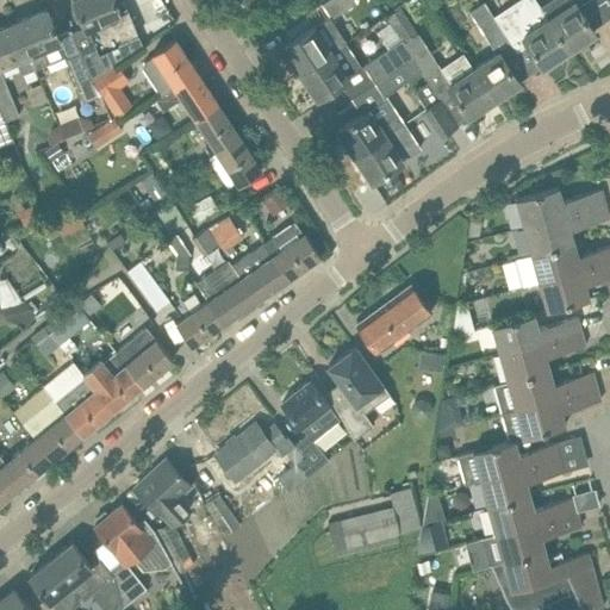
[(116,0),(74,0),(86,26),(72,32),(83,62),(91,78),(112,63),(106,48),(118,43),(107,18),(122,12),(116,0)]
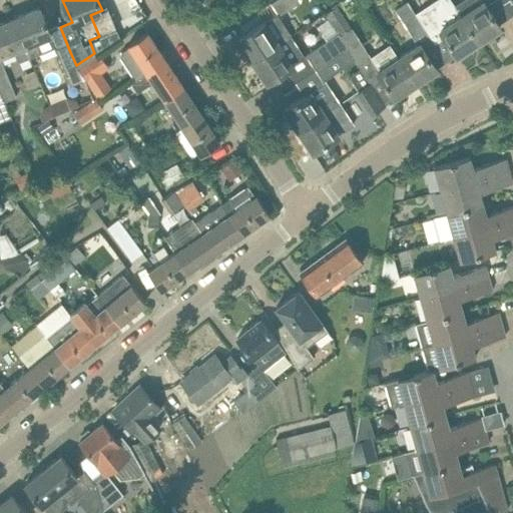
[(280,14),(302,1),(301,0),(274,0),(272,1),(280,14)]
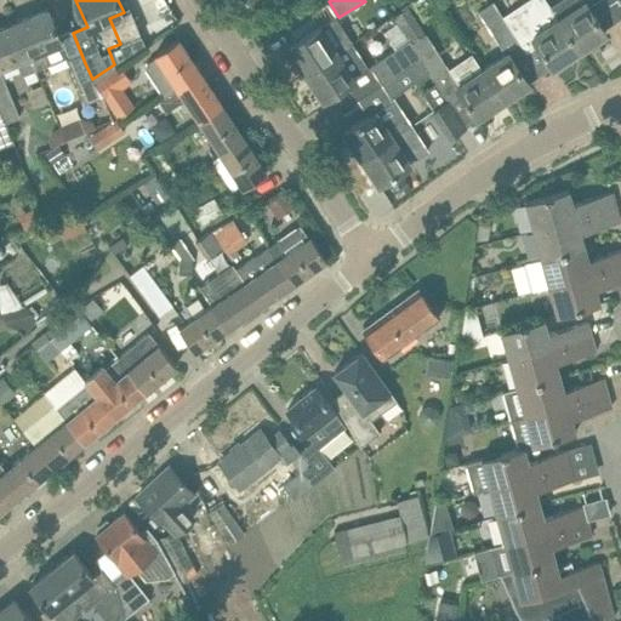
[(547,0),(524,0),(502,15),(512,30),(527,51),(537,44),(553,67),(580,50),(575,43),(558,17),(551,5),(547,0)]
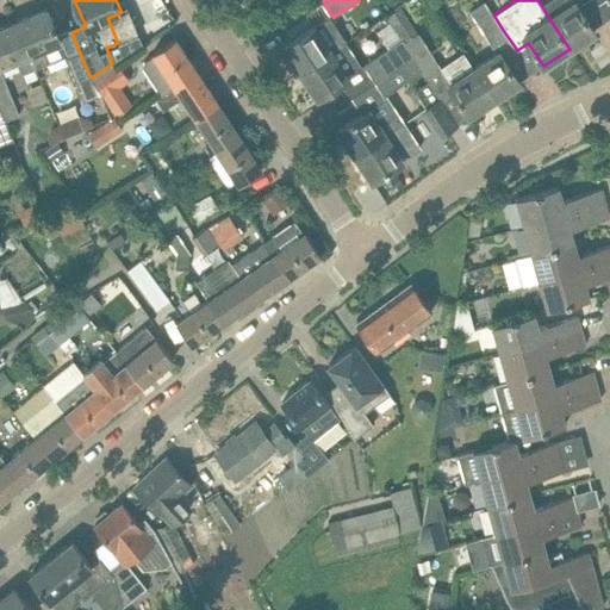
[(573,0),(549,0),(541,5),(548,17),(565,42),(570,49),(595,32),(592,29),(578,6),(573,0)]
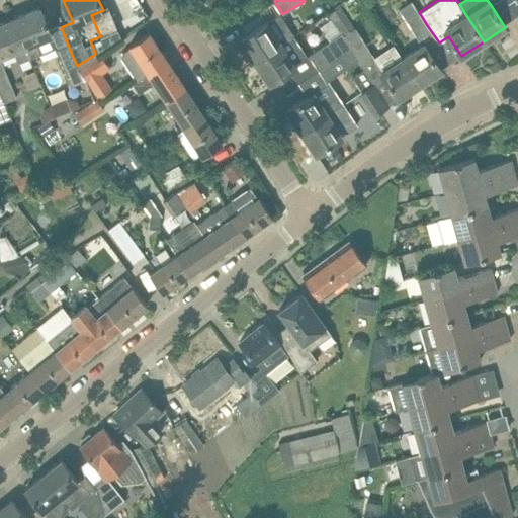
[(517,0),(506,0),(516,15),(517,13),(517,0)]
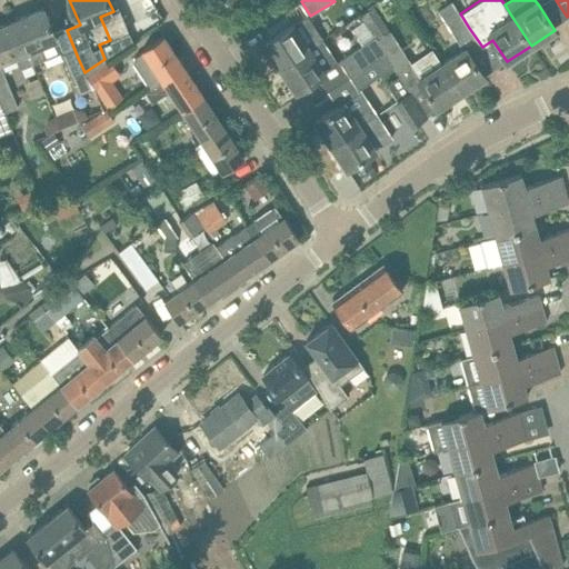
[(451,1),(438,10),(441,16),(453,33),(456,37),(469,28),(460,13),(451,1)]
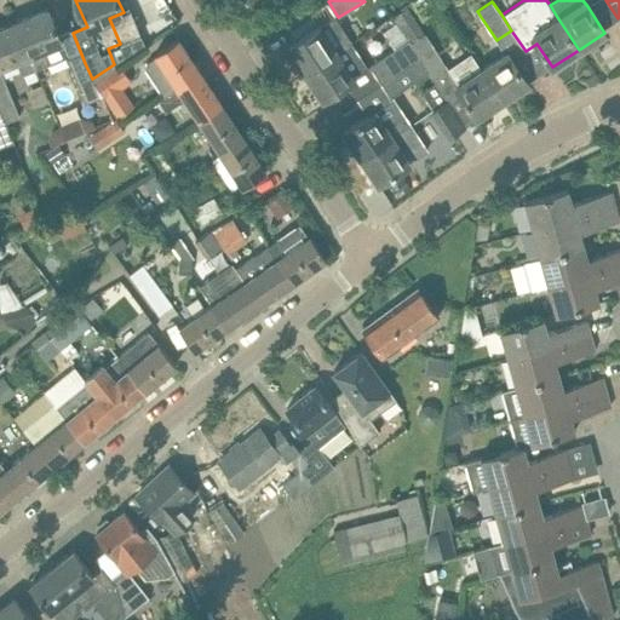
[(58,35),(47,9),(16,22),(35,70),(50,64),(45,49),(62,41),(85,103),(99,97),(92,79),(85,63),(73,33),(72,29),(58,35)]
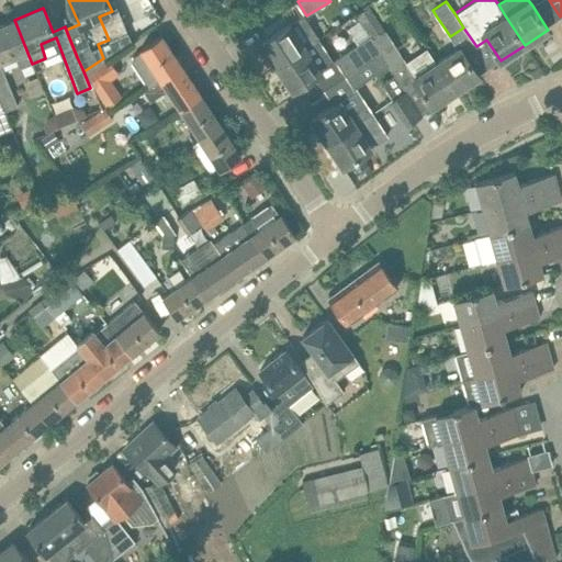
[(233,13),(220,21),(226,31),(238,22),(233,13)]
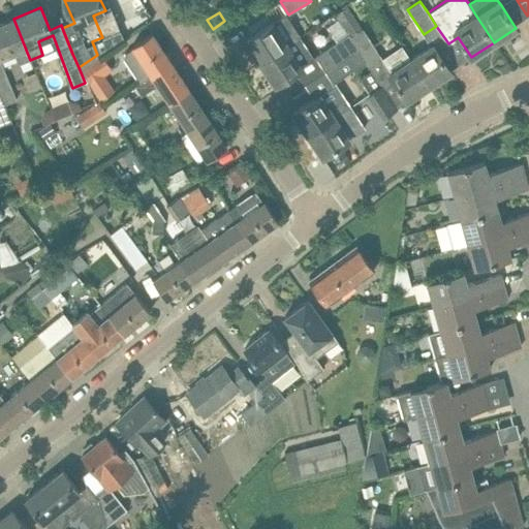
[(30,60),(13,19),(0,23),(0,58),(14,52),(20,63),(30,60)]
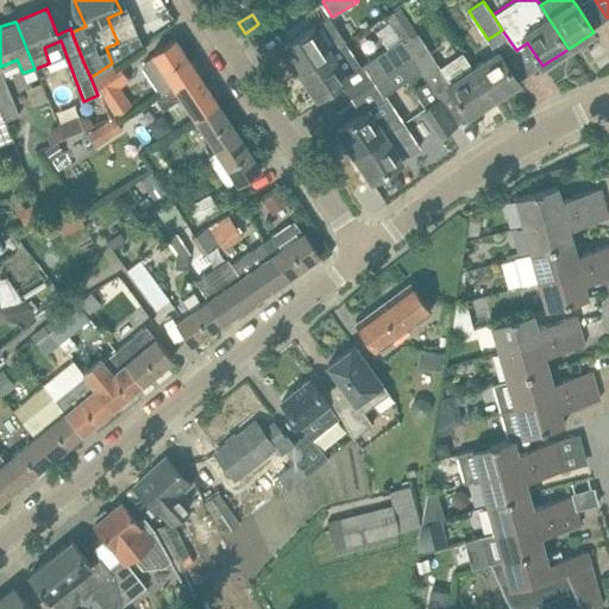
[(302,32),(282,45),(299,71),(306,67),(331,50),(314,25),(302,32)]
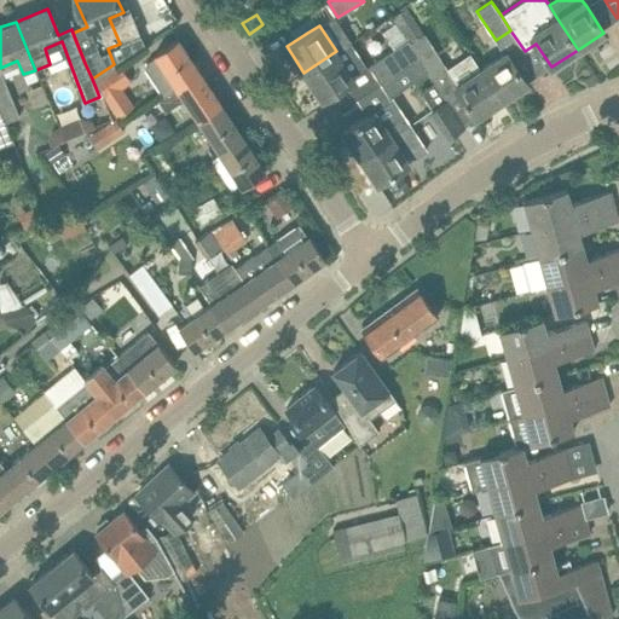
[(424,33),(409,42),(417,56),(428,73),(446,99),(462,125),(463,125),(475,117),(502,99),(497,92),(481,68),(473,56),(449,71),(424,33)]
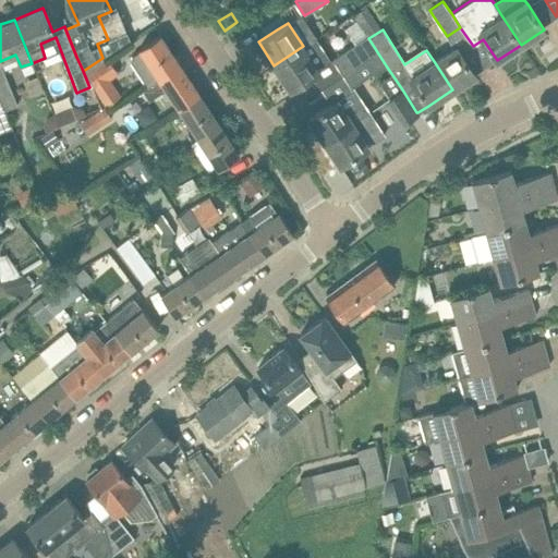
[(160,34),(140,47),(141,50),(129,58),(147,85),(180,63),(160,34)]
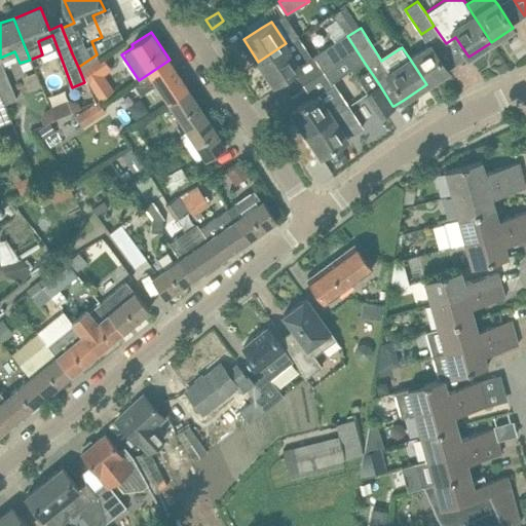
[(264,58),(258,62),(273,83),(278,80),(295,69),(304,81),(354,47),(347,36),(346,34),(335,42),(312,57),(299,35),(286,43),(264,58)]
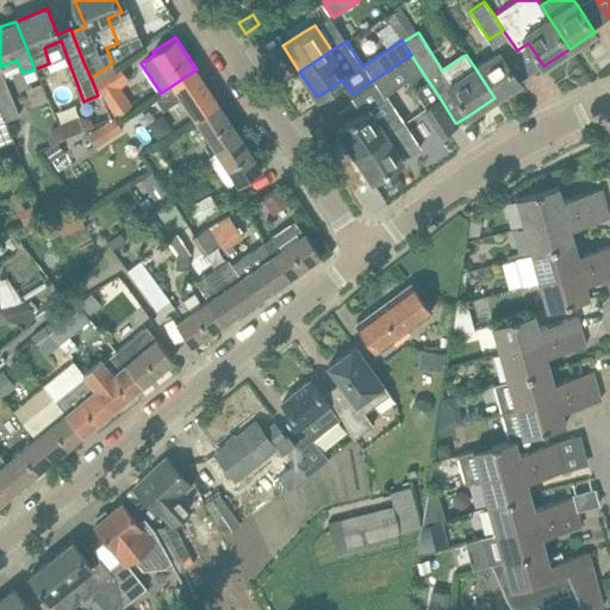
[(479,63),(474,67),(490,91),(495,98),(520,81),(499,50),(497,51),(479,63)]
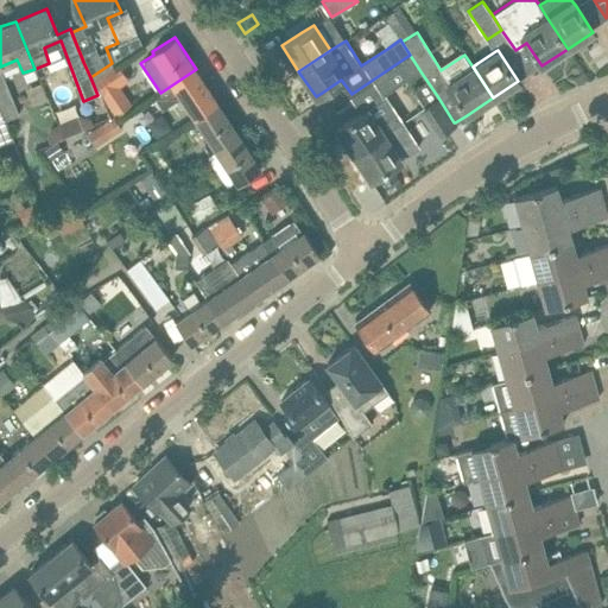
[(362,112),(336,128),(353,153),(361,149),(400,121),(385,97),(384,95),(420,71),(410,55),(352,94),(362,112)]
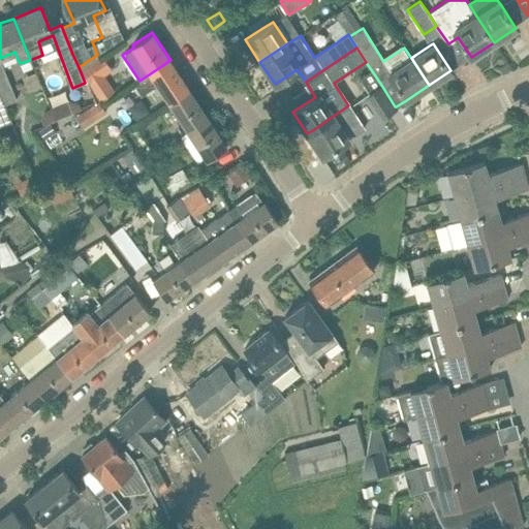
[(101,54),(97,56),(97,55),(79,67),(85,83),(89,81),(90,83),(112,69),(101,54)]
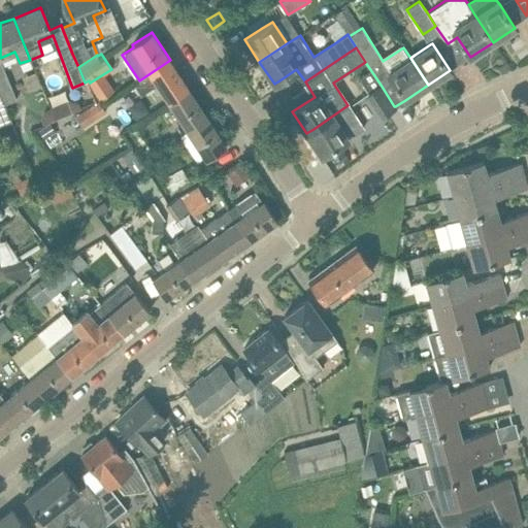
[(2,60),(0,60),(0,94),(4,104),(17,99),(2,60)]
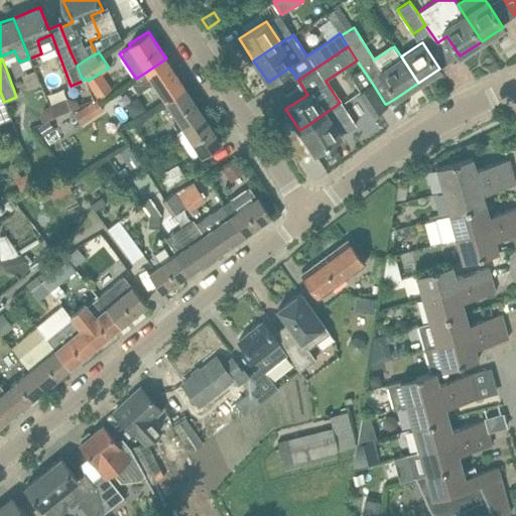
[(165,99),(184,87),(166,58),(136,79),(131,82),(139,94),(154,83),(165,99)]
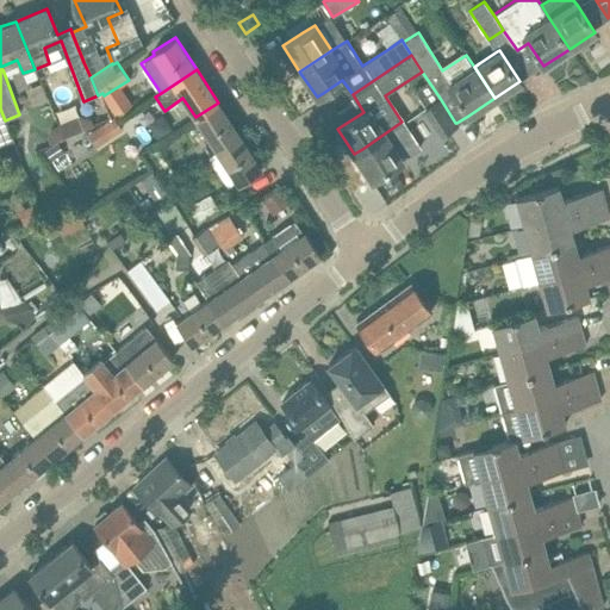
[(430,105),(425,107),(429,113),(442,132),(455,123),(440,98),(430,105)]
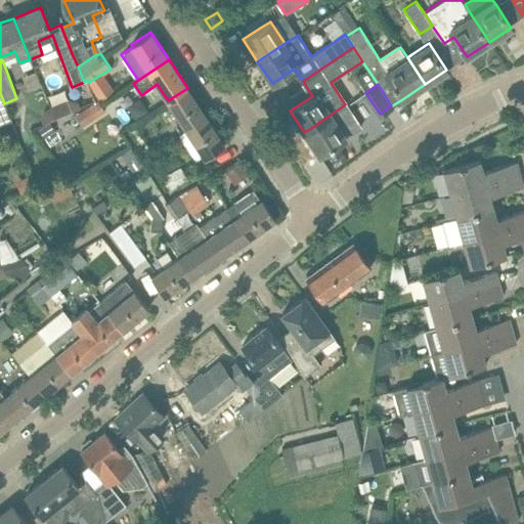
[(206,117),(187,88),(168,100),(186,129),(202,119),(206,117)]
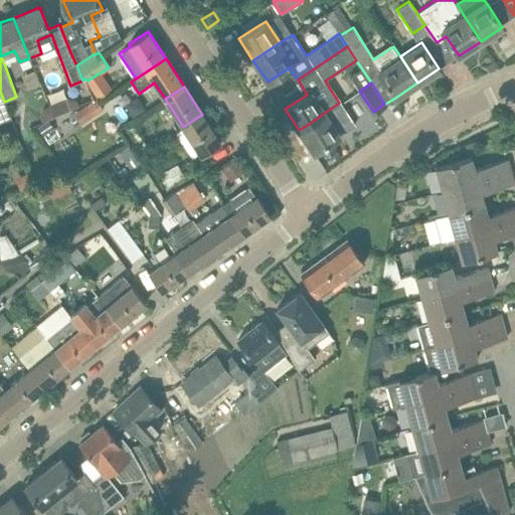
[(74,113),(73,113),(80,124),(104,110),(98,99),(96,100),(74,113)]
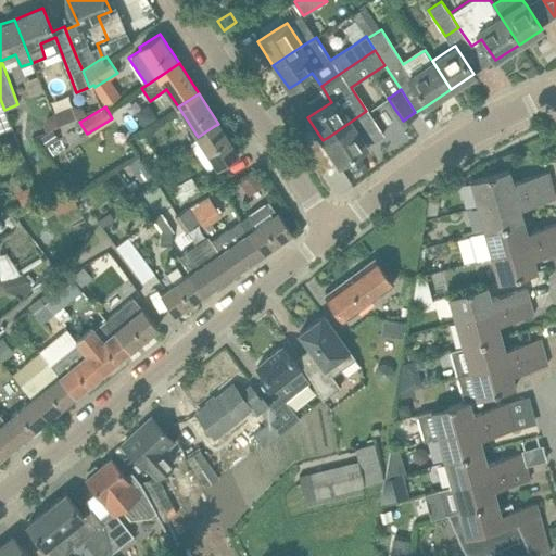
[(330,136),(323,140),(339,164),(345,160),(367,146),(359,135),(376,125),(366,111),(330,136)]
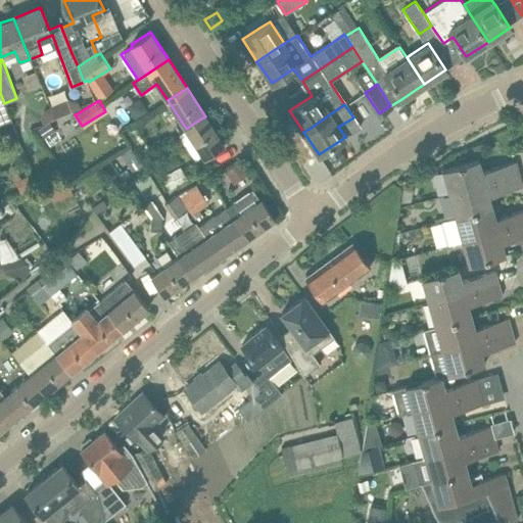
[(205,116),(201,119),(186,129),(205,157),(224,144),(205,116)]
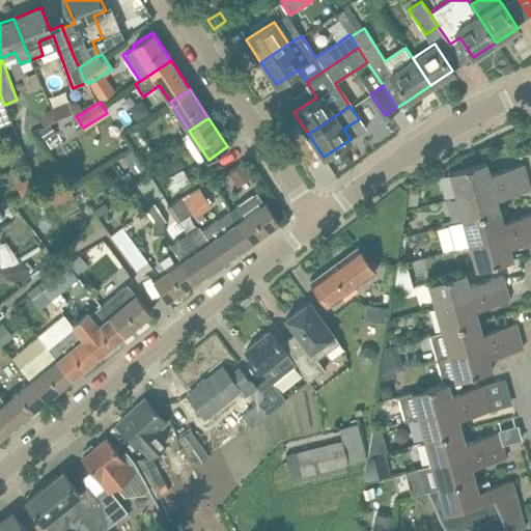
[(45,139),(56,132),(50,122),(38,130),(45,139)]
